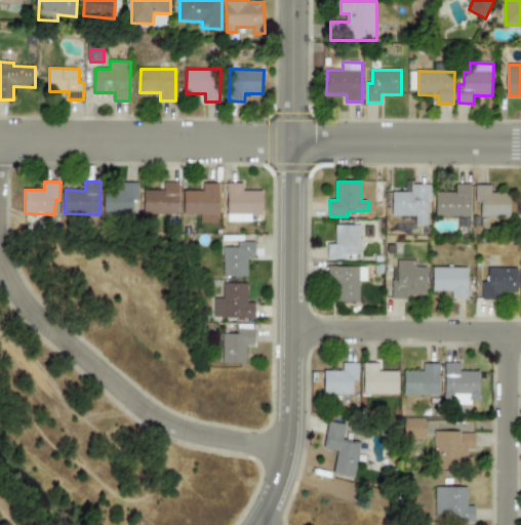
[(141,183),(123,183),(123,191),(106,190),(105,213),(134,214),(135,201),(139,201),(141,183)]
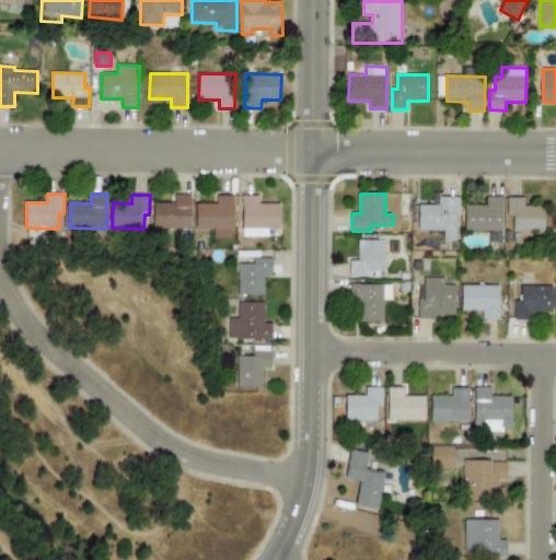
[(192,230),(193,195),(176,195),(176,203),(155,203),(154,229),(192,230)]
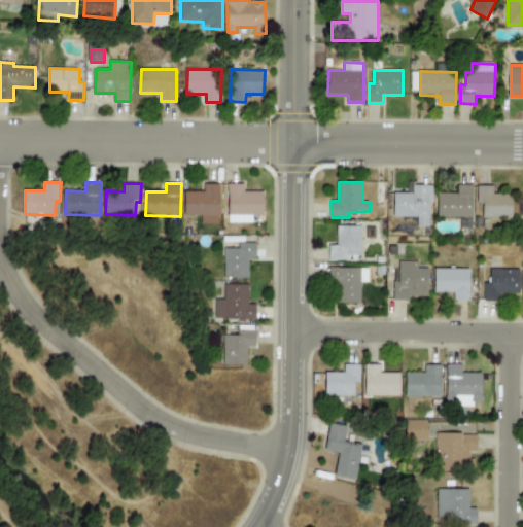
[(185,191),(186,215),(203,215),(203,224),(221,224),(221,184),(205,184),(205,191),(185,191)]
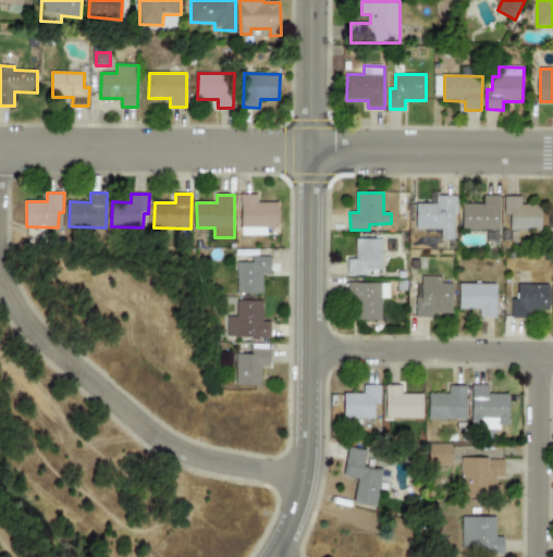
[(280,202),(259,202),(259,195),(243,195),(243,227),(280,229),(280,202)]
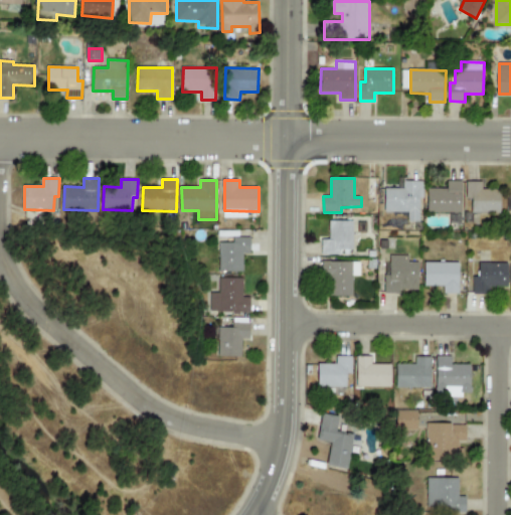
[(386,189),(385,212),(409,212),(409,221),(422,221),(423,181),(405,181),(405,189),(386,189)]
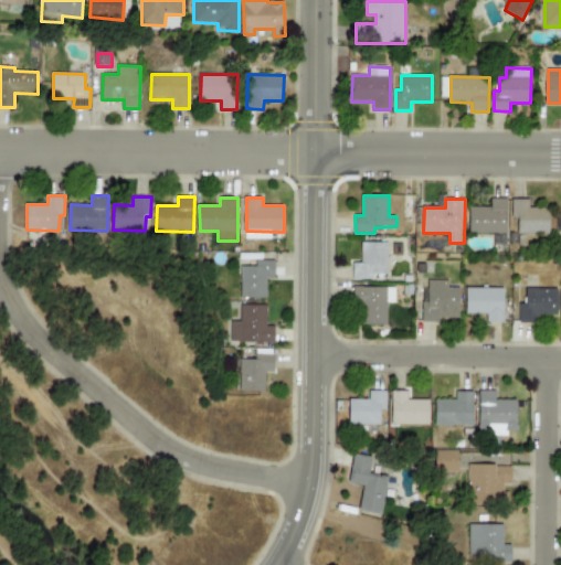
[(508,199),(491,199),(491,208),(470,206),(470,234),(508,234),(508,199)]
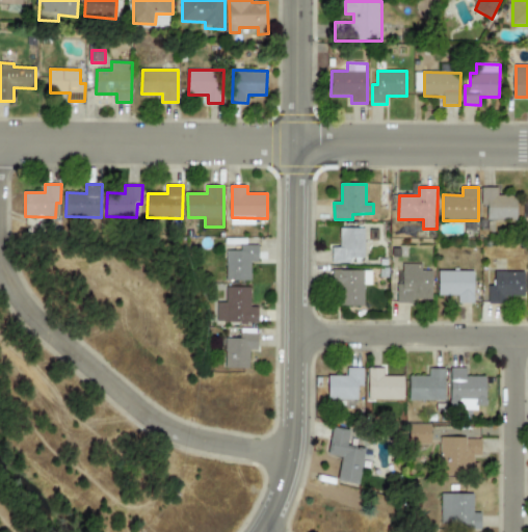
[(519,196),(499,195),(500,188),(483,187),(482,206),(489,206),(489,219),(518,220),(519,196)]
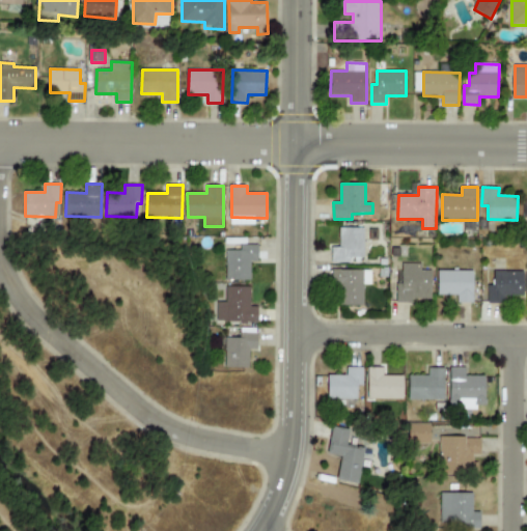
[(340,247),(333,247),(333,262),(364,262),(365,227),(340,227),(340,247)]
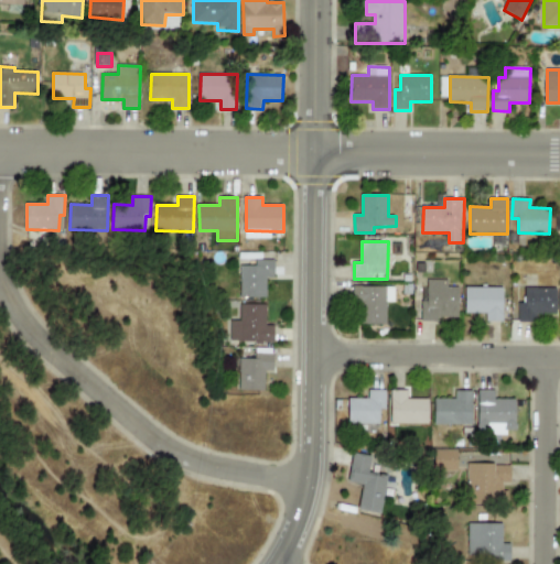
[(276,260),(257,260),(257,266),(241,266),(241,297),(268,297),(268,278),(276,278),(276,260)]
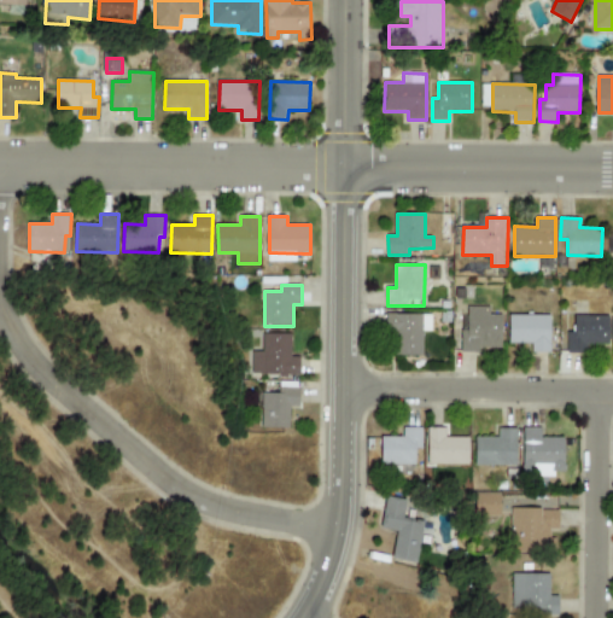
[(505,315),(492,315),(492,307),(465,307),(465,350),(503,351),(505,315)]
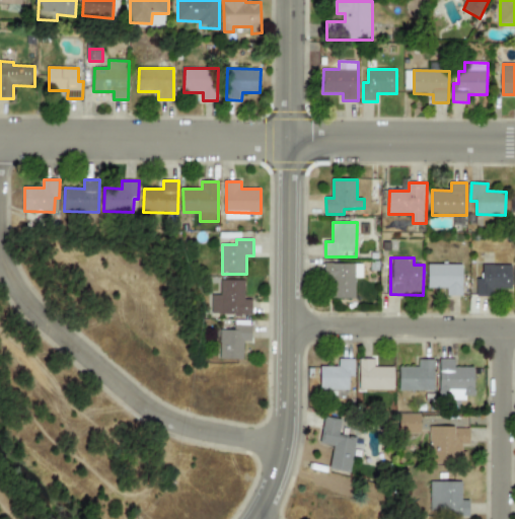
[(356,299),(357,278),(364,278),(364,264),(327,264),(327,298),(356,299)]
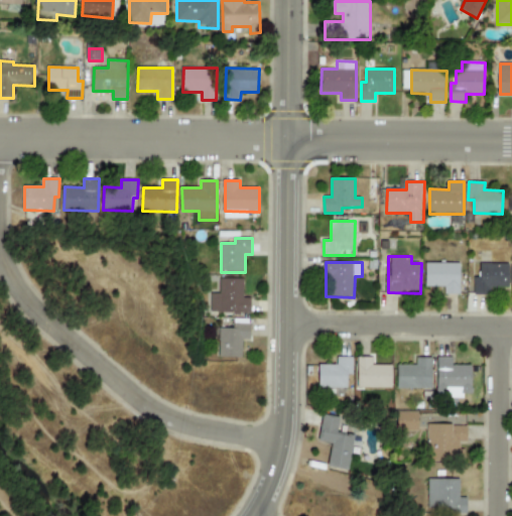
[(426,289),(443,289),(443,294),(461,294),(461,263),(426,263),(426,289)]
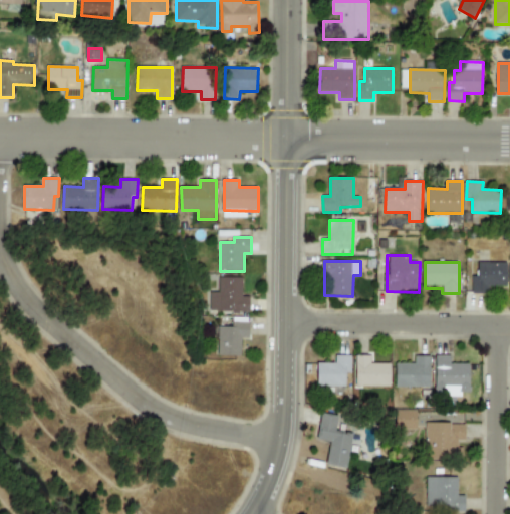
[(508,263),(479,262),(479,275),(474,275),(473,293),(491,294),(491,286),(508,287),(508,263)]
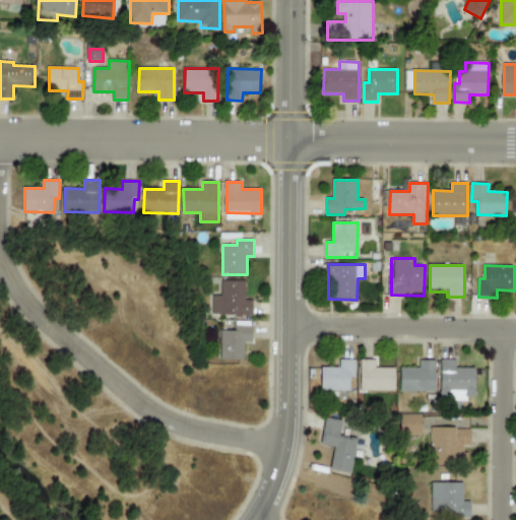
[(246,301),(247,281),(222,280),(222,296),(214,296),(213,315),(253,316),(254,301),(246,301)]
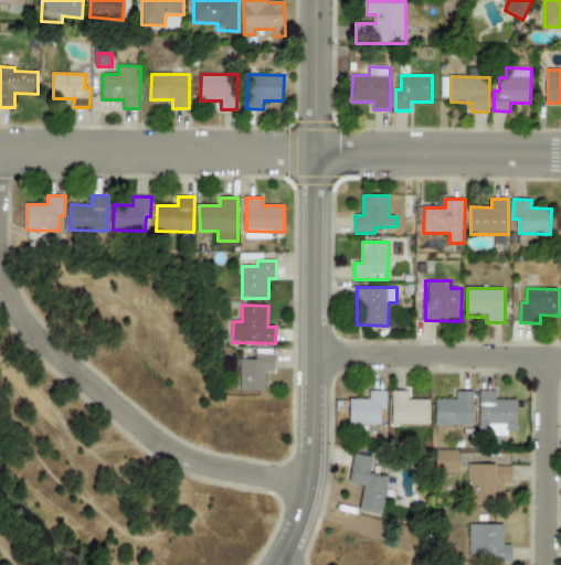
[(275,372),(275,350),(257,349),(257,360),(241,360),(241,391),(266,391),(267,372),(275,372)]
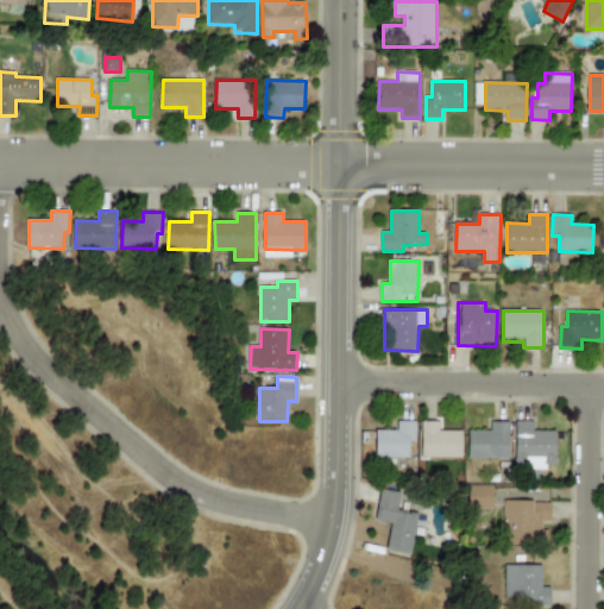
[(441,431),(441,421),(423,422),(423,458),(464,458),(463,431),(441,431)]
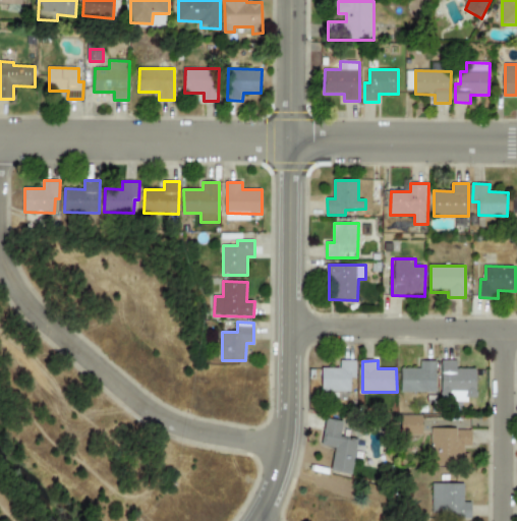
[(477,368),(457,368),(457,360),(443,360),(443,401),(477,400),(477,368)]
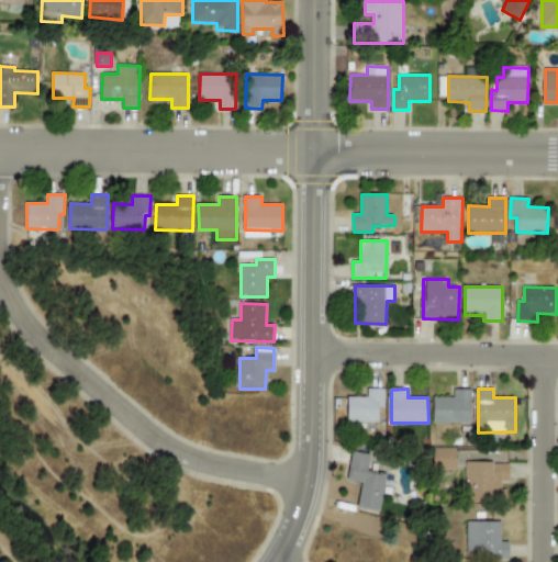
[(387,390),(369,390),(369,397),(348,396),(348,423),(379,423),(379,408),(386,408),(387,390)]
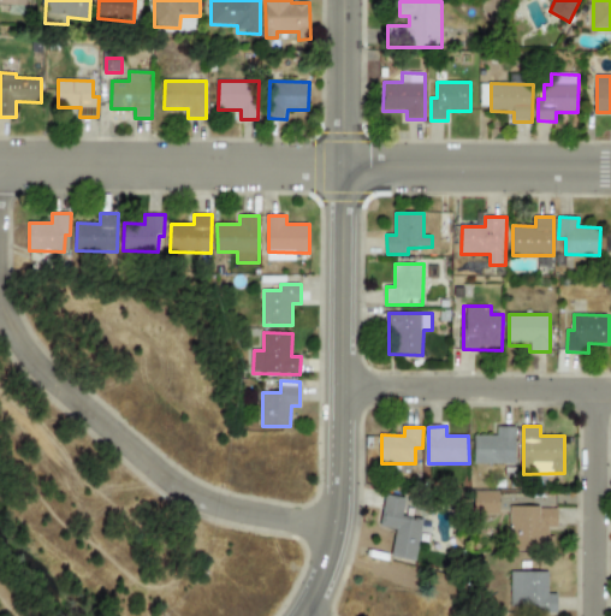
[(498,436),(475,436),(475,465),(516,465),(517,427),(499,427),(498,436)]
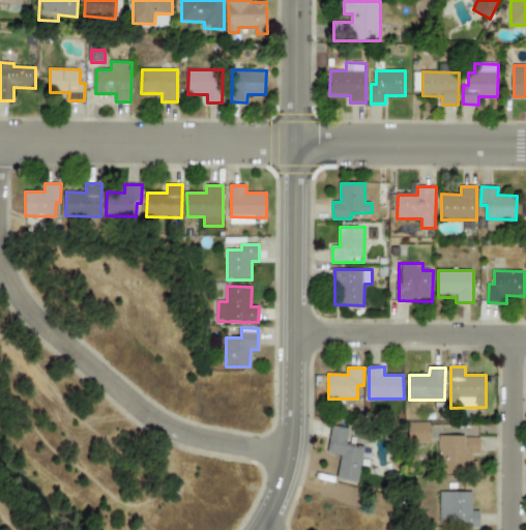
[(431,422),(409,423),(410,443),(432,443),(431,422)]
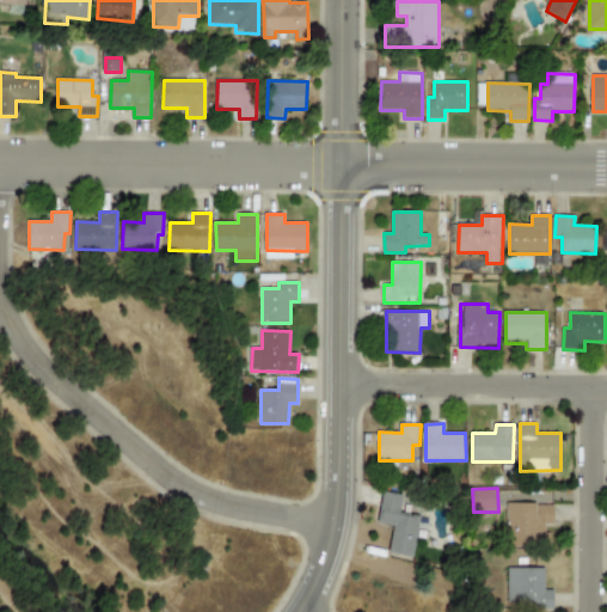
[(421,515),(403,513),(405,495),(384,493),(379,525),(394,526),(391,554),(416,557),(421,515)]
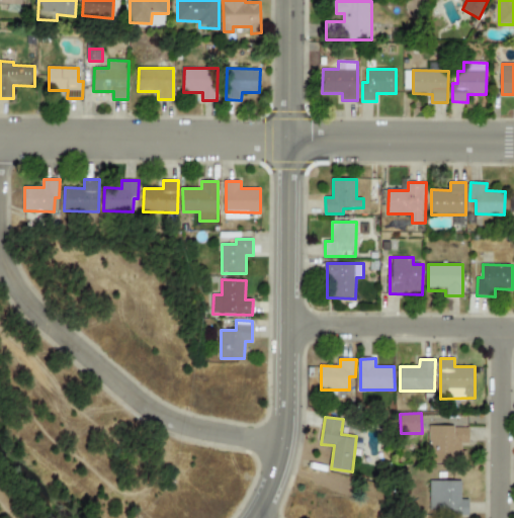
[(470,427),(430,426),(429,460),(465,461),(465,443),(469,443),(470,427)]
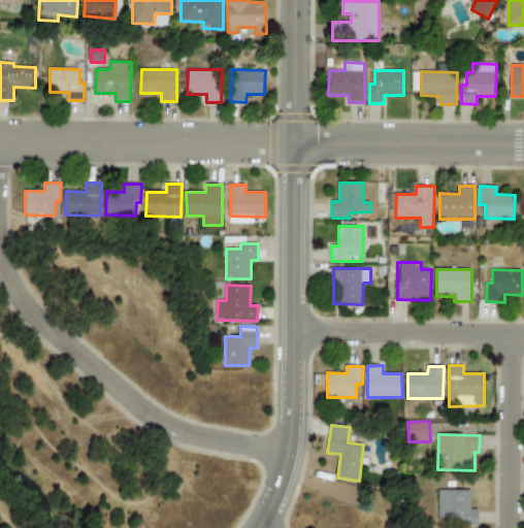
[(471,508),(471,490),(439,490),(439,524),(479,524),(479,508),(471,508)]
